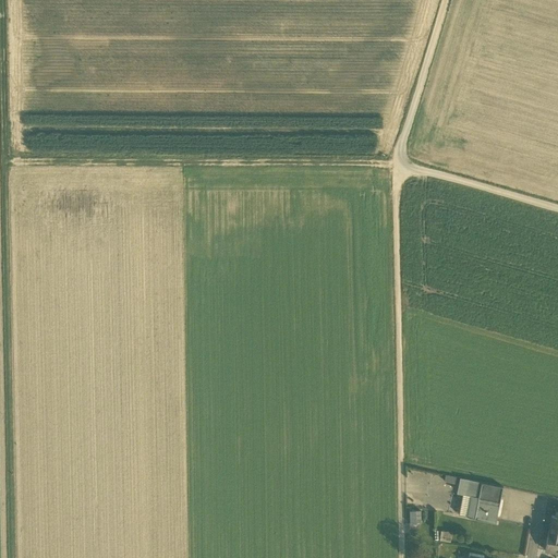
[(460,494),(478,497),(481,483),(463,480),(462,485),(460,494)]
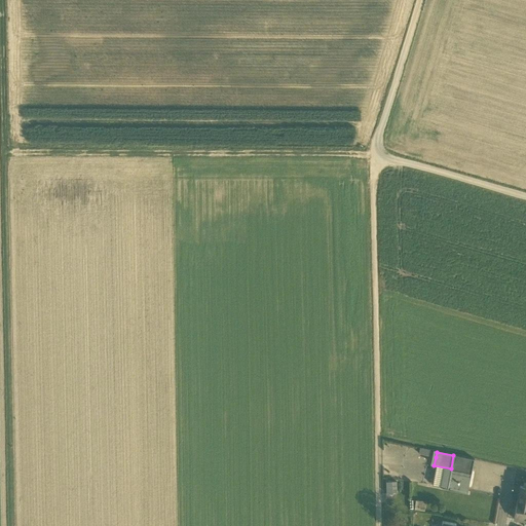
[(474,459),(454,454),(451,468),(471,473),(474,459)]
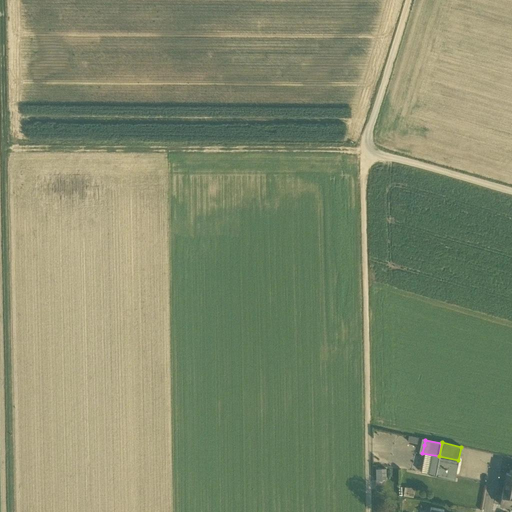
[(455,481),(458,460),(424,454),(420,474),(455,481)]
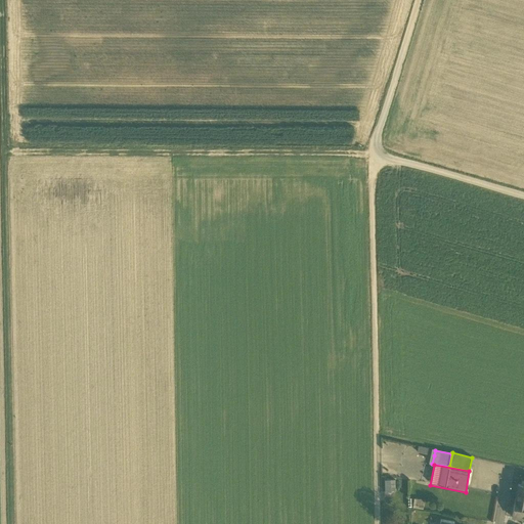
[(384,478),(384,491),(394,491),(395,478),(384,478)]
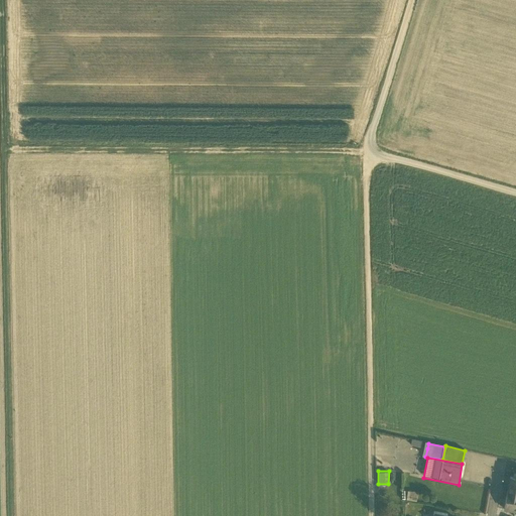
[(510,478),(507,491),(515,492),(515,474),(515,479),(510,478)]
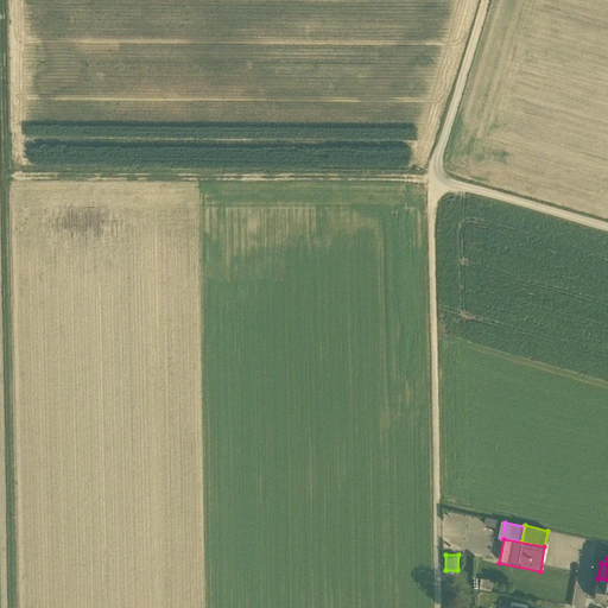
[(607,580),(597,578),(596,589),(607,590),(607,580)]
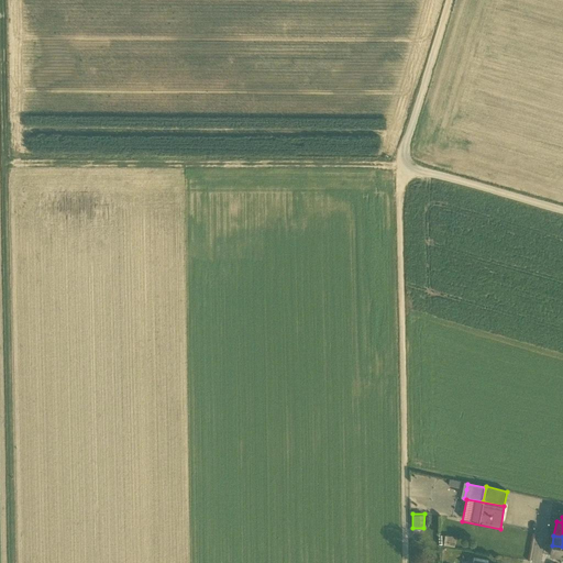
[(562,547),(552,545),(550,555),(562,558),(562,547)]
